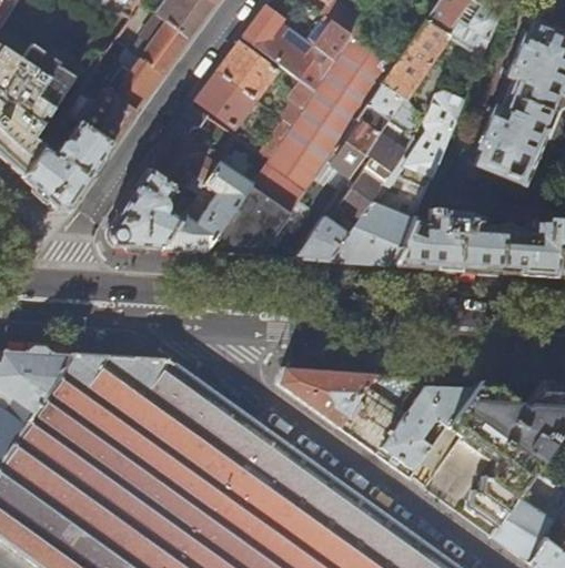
[(0,0),(0,32),(20,0),(0,0)]
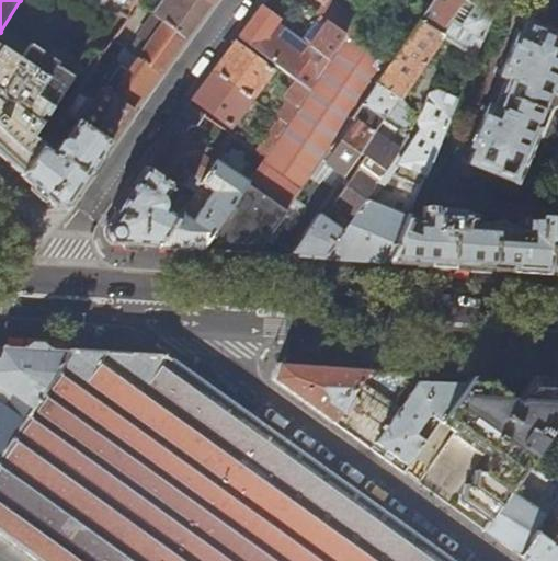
[(95,0),(127,16),(137,0),(95,0)]
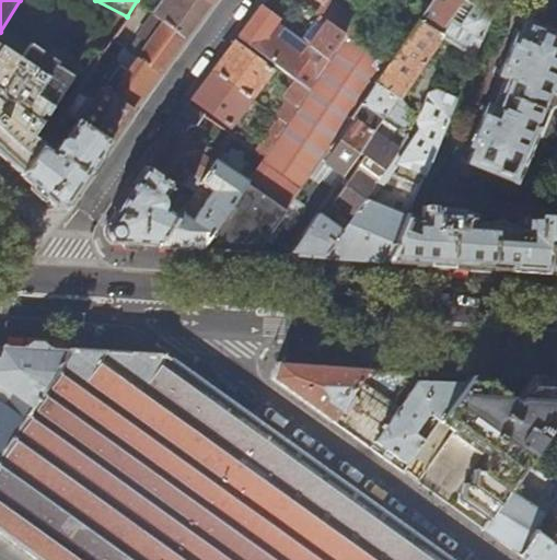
[(166,0),(160,9),(147,0),(141,0),(154,11),(187,38),(215,2),(210,0),(166,0)]
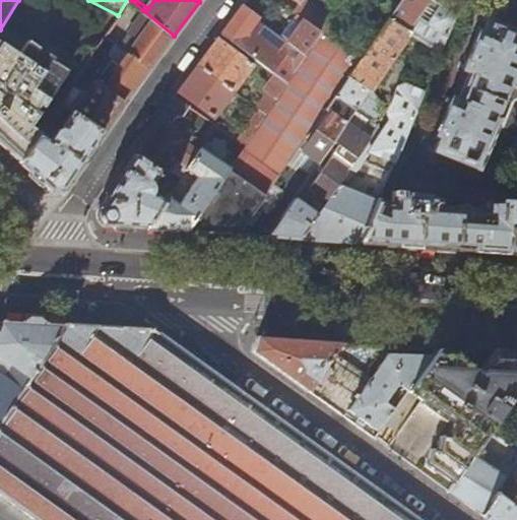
[(299,0),(302,2),(296,9),(306,17),(327,33),(327,31),(333,36),(340,24),(309,0),(299,0)]
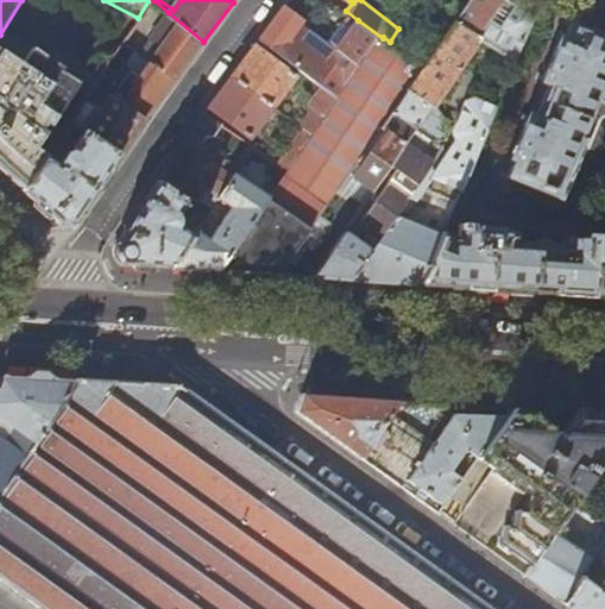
[(472,0),(427,68),(398,112),(422,127),(442,142),(451,125),(432,112),(435,106),(439,108),(484,39),(517,62),(536,19),(508,0),(472,0)]
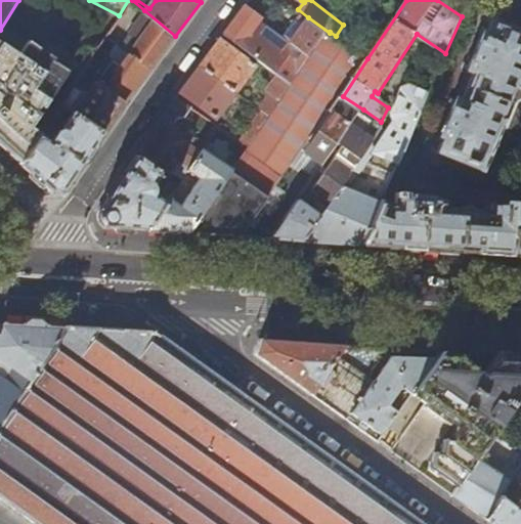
[(295,83),(330,33),(308,17),(292,41),(262,19),(263,17),(247,6),(226,34),(283,75),(295,83)]
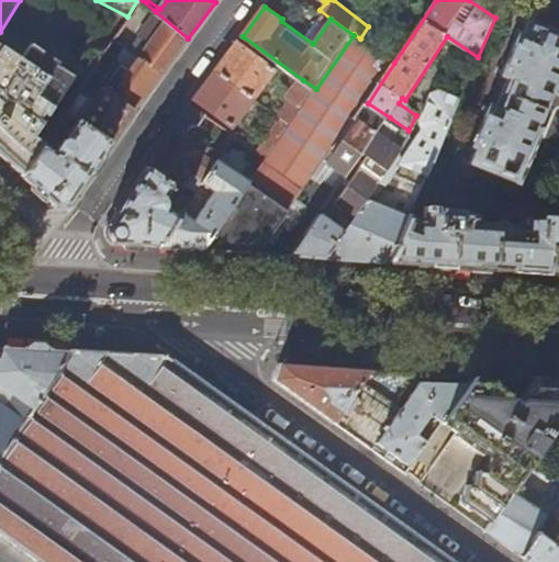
[(174,57),(188,38),(155,11),(129,46),(161,74),(174,57)]
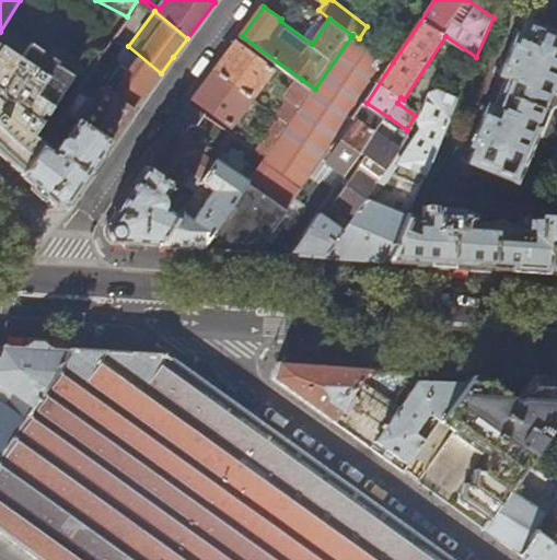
[(470,168),(514,184),(521,166),(522,166),(537,130),(537,129),(552,95),(553,95),(556,85),(556,34),(529,22),(522,36),(518,34),(501,76),(492,78),(484,97),(488,106),(471,147),(476,149),(470,168)]
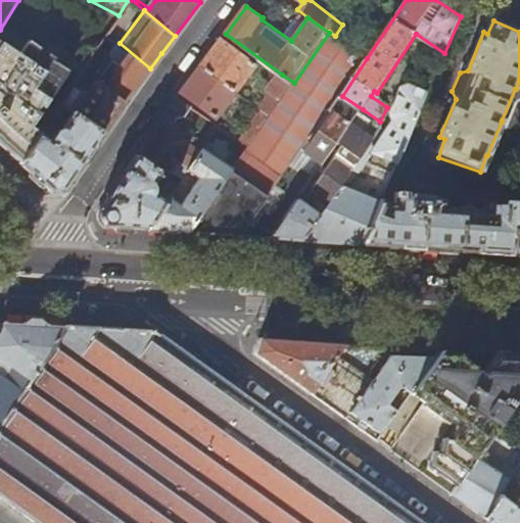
[(329,32),(329,33),(294,83),(271,115),(248,149),(234,170),(191,232),(224,234),(242,236),(342,96),(367,58),(335,36),(329,32)]
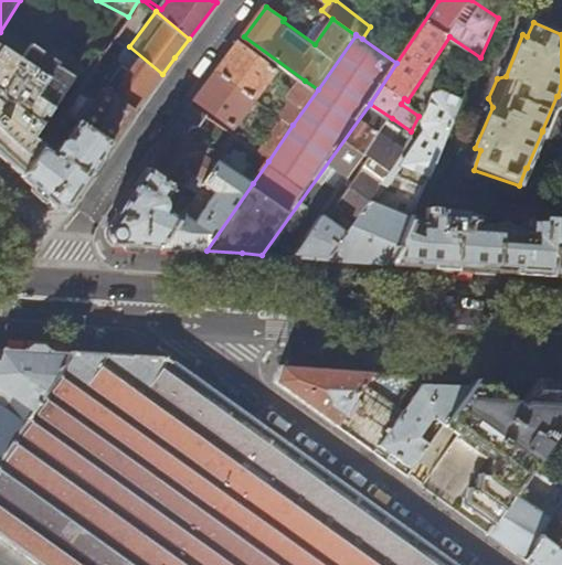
[(229,57),(218,72),(257,99),(279,71),(240,42),(229,57)]
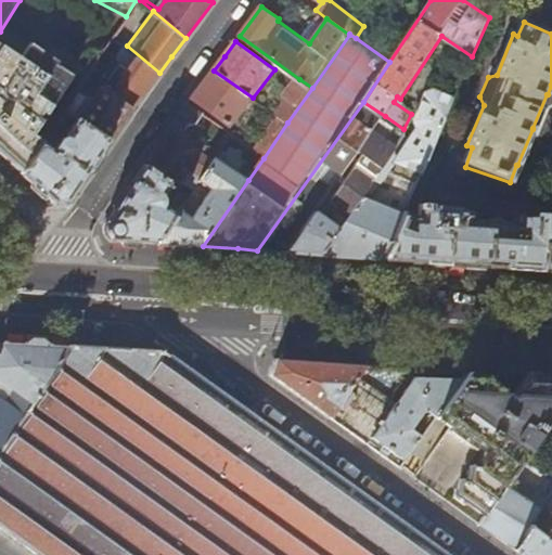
[(146,91),(159,73),(127,46),(106,78),(92,68),(88,74),(103,84),(136,106),(146,91)]
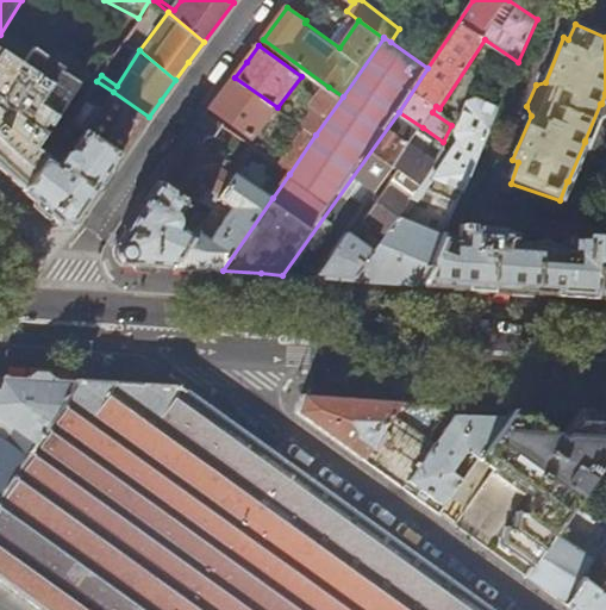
[(0,60),(0,155),(5,160),(31,184),(49,155),(50,154),(35,144),(74,80),(31,54),(18,73),(0,60)]
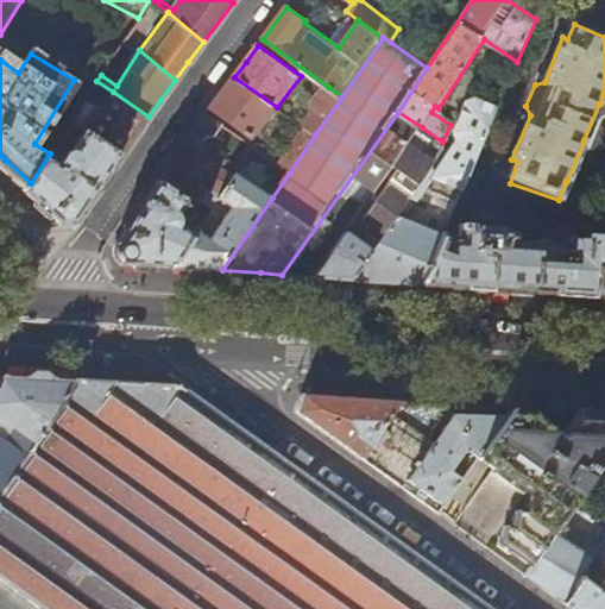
[(491,90),(503,95),(516,67),(504,62),(491,90)]
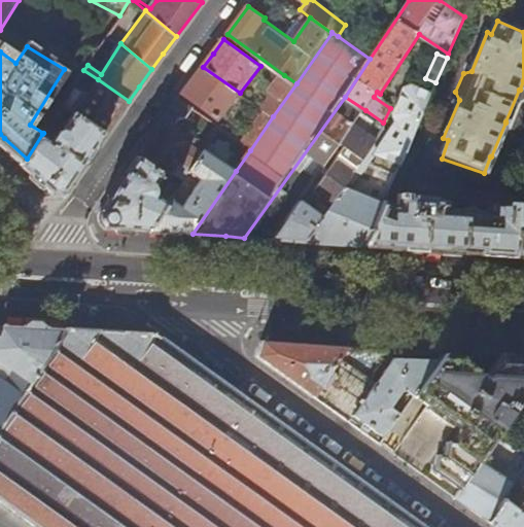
[(240,93),(203,67),(194,79),(183,94),(220,119),(240,93)]
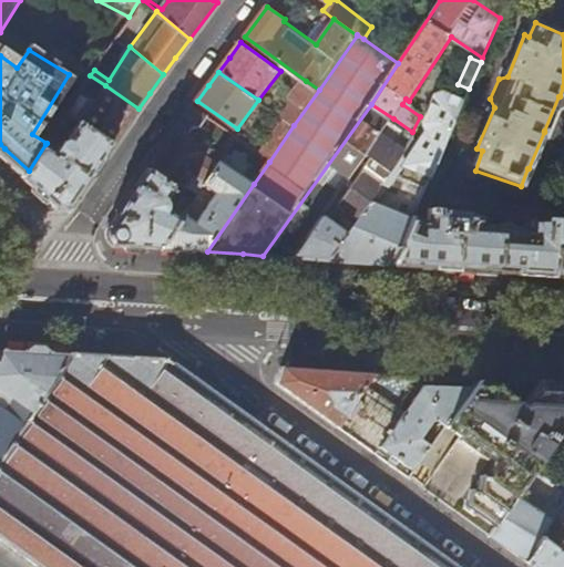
[(294,125),(319,90),(306,81),(293,101),(298,104),(287,121),(294,125)]
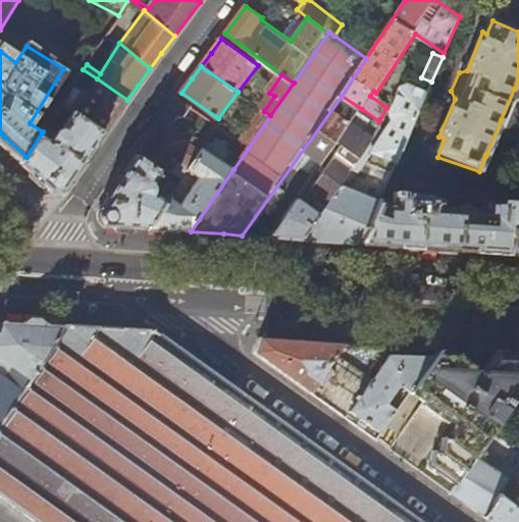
[(117,116),(127,100),(97,79),(88,93),(83,90),(70,109),(74,112),(105,134),(117,116)]
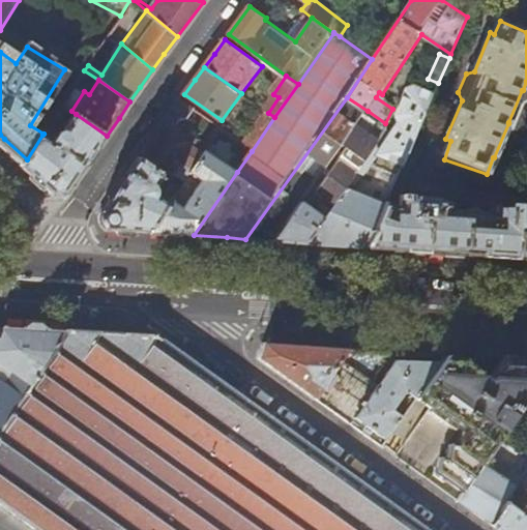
[(378,140),(366,158),(359,168),(308,243),(339,245),(370,247),(388,203),(433,95),(415,88),(407,90),(397,116),(402,122),(396,131),(387,126),(378,140)]
